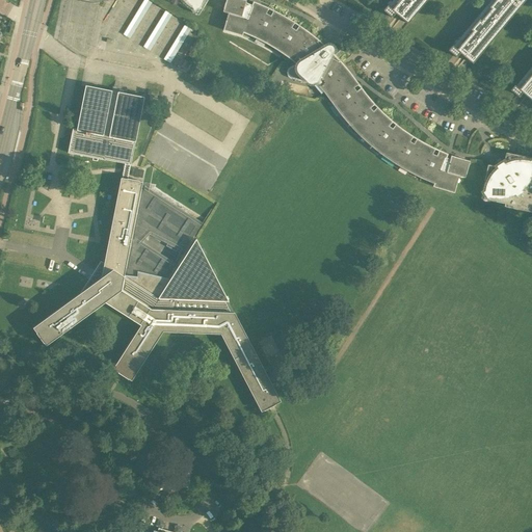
[(149,0),(142,0),(123,34),(129,38),(152,2),(149,0)]
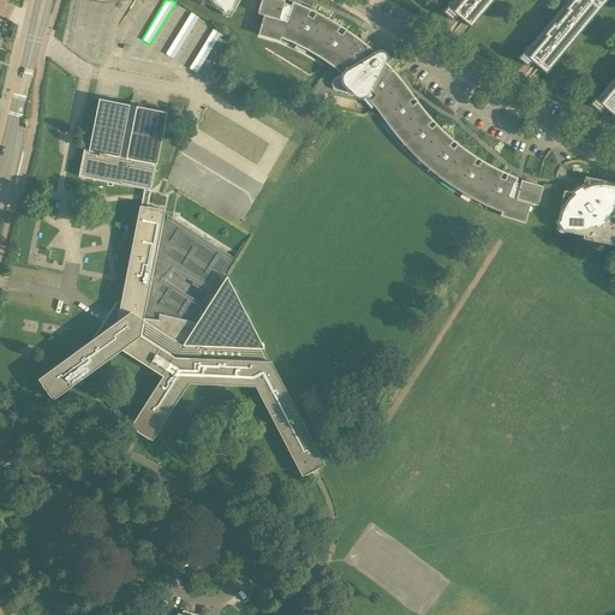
[(206,0),(230,18),(239,0),(198,0),(204,4),(206,0)]
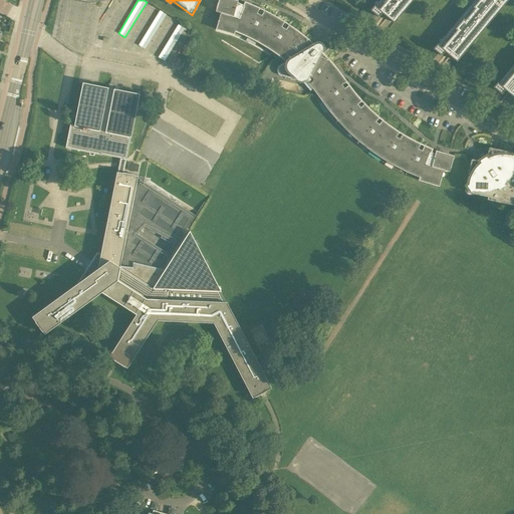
[(443,171),(449,172),(450,168),(453,156),(435,150),(434,154),(433,154),(431,153),(432,149),(427,147),(423,146),(417,143),(410,139),(407,137),(403,135),(400,134),(393,129),(390,126),(387,123),(383,121),(379,118),(373,113),(370,110),(367,107),(364,104),(362,101),(359,98),(354,92),(352,89),(350,86),(347,83),(345,80),(339,72),(331,62),(321,52),(321,51),(321,50),(322,49),(322,48),(321,48),(321,47),(321,46),(320,45),(319,44),(318,44),(317,43),(316,43),(316,44),(315,44),(313,45),(310,42),(307,39),(306,38),(304,36),(303,36),(301,34),(298,32),(295,29),(288,24),(285,22),(281,20),(279,18),(278,18),(270,14),(263,10),(259,8),(252,5),(244,2),(243,6),(240,5),(237,3),(237,1),(234,0),(218,0),(215,12),(220,13),(215,29),(233,34),(235,31),(245,35),(256,41),(267,47),(277,54),(278,55),(280,56),(282,58),(286,61),(279,66),(278,66),(278,67),(277,68),(277,69),(277,70),(277,71),(277,72),(277,73),(278,73),(279,74),(279,75),(280,75),(281,76),(300,80),(301,80),(302,80),(303,80),(304,80),(305,79),(309,83),(312,87),(313,89),(320,98),(328,109),(337,120),(347,131),(358,141),(369,149),(381,158),(394,165),(406,171),(419,177),(418,180),(439,186),(443,171)]
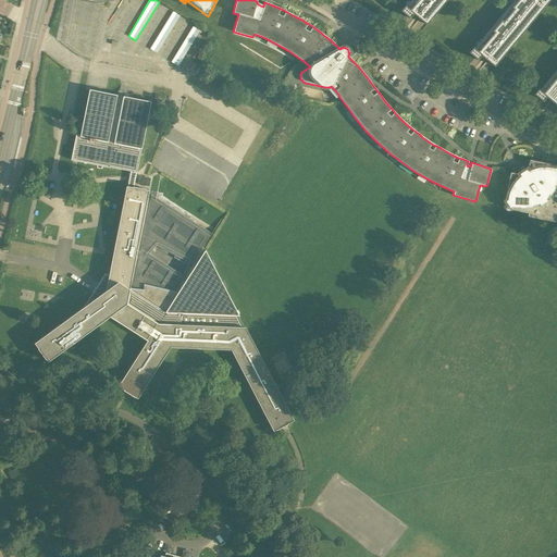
[(410,0),(406,5),(401,11),(407,15),(408,16),(410,17),(413,14),(418,17),(425,24),(445,0),(410,0)]
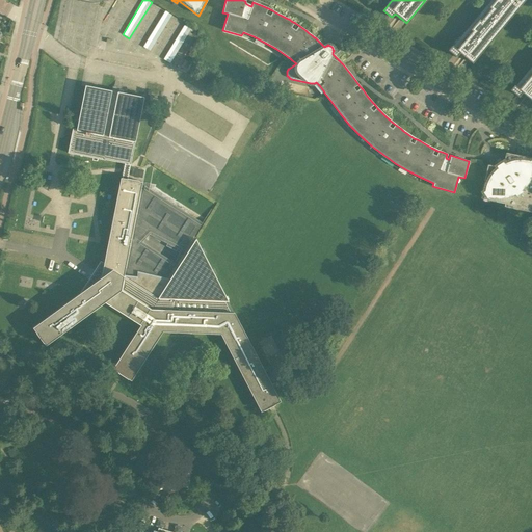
[(489,0),(452,46),(447,51),(453,55),(454,56),(455,57),(459,53),(463,56),(472,62),(523,0),(489,0)]
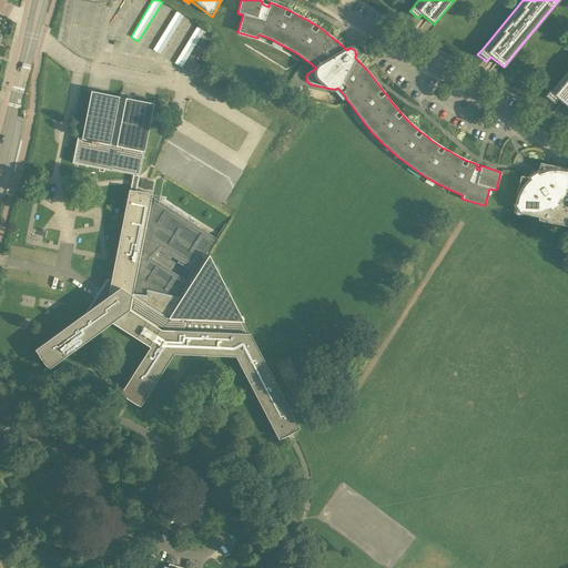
[(183,16),(176,11),(153,49),(160,53),(183,16)]
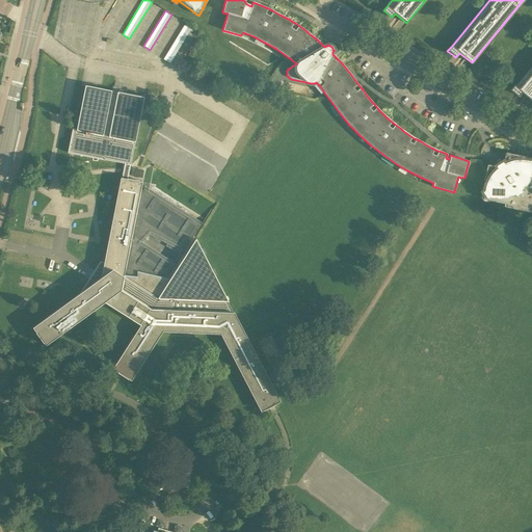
[(191,26),(185,23),(164,59),(169,62),(191,26)]
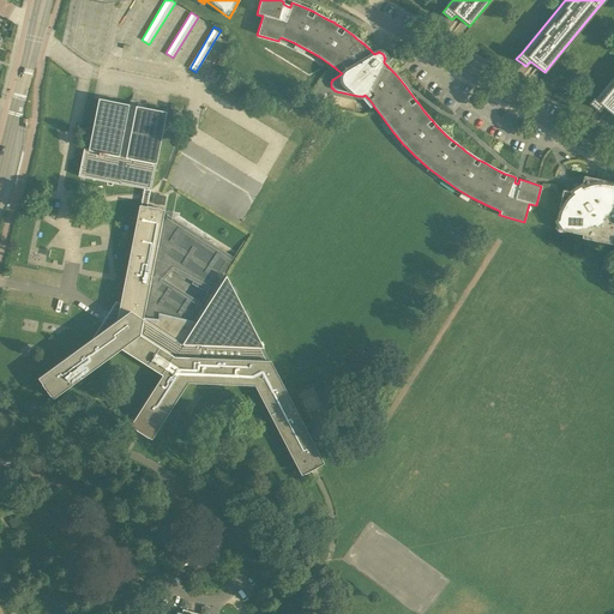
[(613,77),(597,98),(596,98),(591,104),(597,109),(600,112),(601,113),(606,107),(611,112),(613,114),(613,77)]
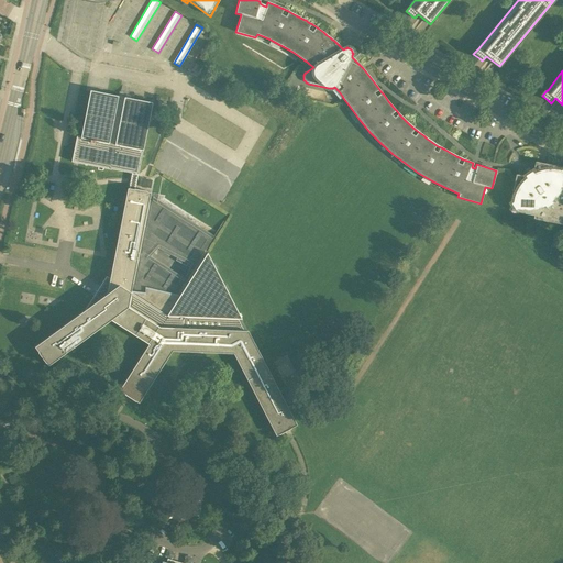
[(205,250),(212,236),(156,200),(158,194),(153,192),(153,194),(150,192),(146,191),(146,190),(141,189),(134,188),(136,174),(139,174),(153,103),(90,90),(81,136),(77,135),(72,162),(73,162),(77,163),(111,169),(111,168),(132,173),(131,178),(131,180),(130,183),(129,188),(128,188),(110,278),(106,276),(100,285),(97,290),(94,296),(85,310),(34,346),(39,352),(37,353),(45,363),(45,362),(47,365),(110,319),(148,344),(119,390),(125,395),(128,397),(134,401),(135,400),(139,403),(172,351),(233,353),(275,435),(278,433),(278,434),(284,432),(287,430),(290,429),(290,428),(296,424),(249,332),(244,331),(238,319),(242,319),(207,253),(179,296),(175,295),(185,279),(147,256),(156,246),(161,250),(161,247),(177,256),(175,260),(186,265),(187,263),(194,266),(205,250)]
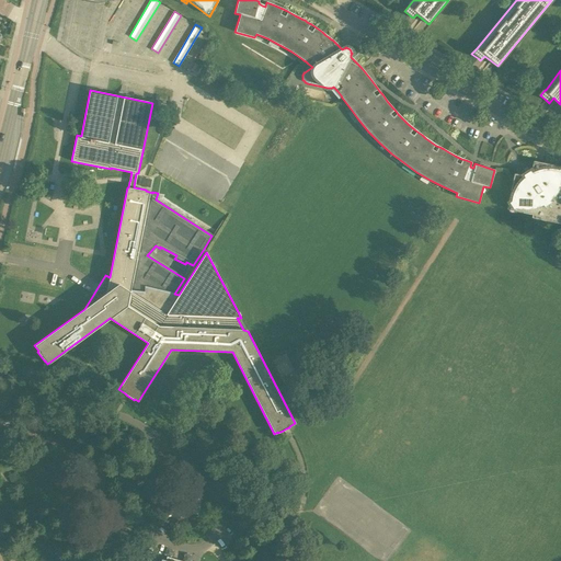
[(560,167),(545,163),(540,162),(535,161),(533,172),(528,174),(526,176),(516,174),(515,179),(508,209),(534,215),(534,218),(560,224),(560,167)]
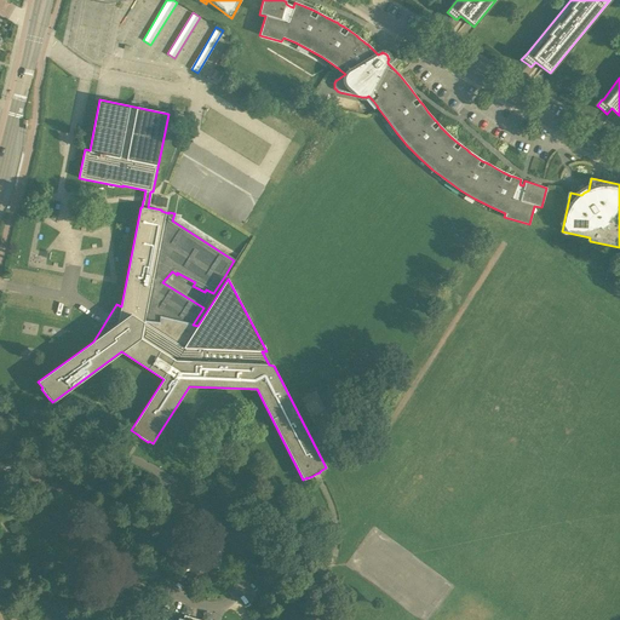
[(91,434),(72,428),(69,435),(89,441),(91,434)]
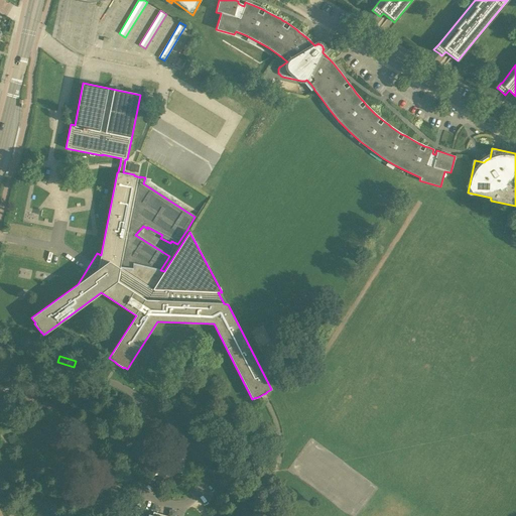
[(3,363),(0,373),(13,377),(16,367),(3,363)]
